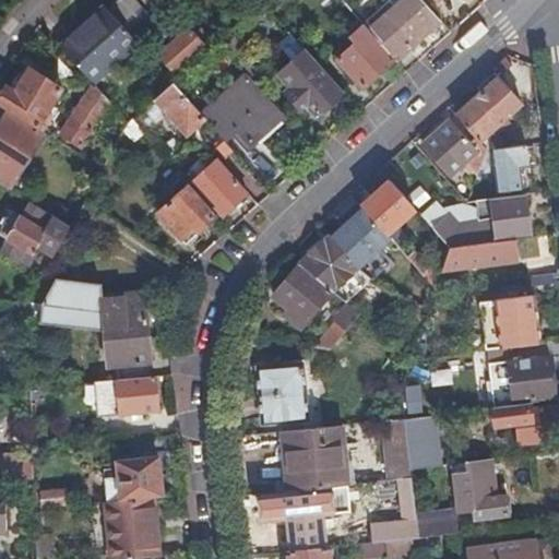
[(133,38),(153,21),(134,0),(120,0),(109,11),(133,38)]
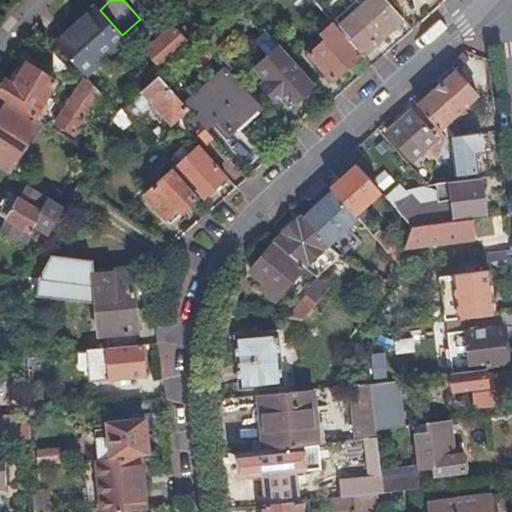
[(404,19),(386,0),(355,0),(359,4),(336,25),(360,51),(372,40),(376,44),(404,19)]
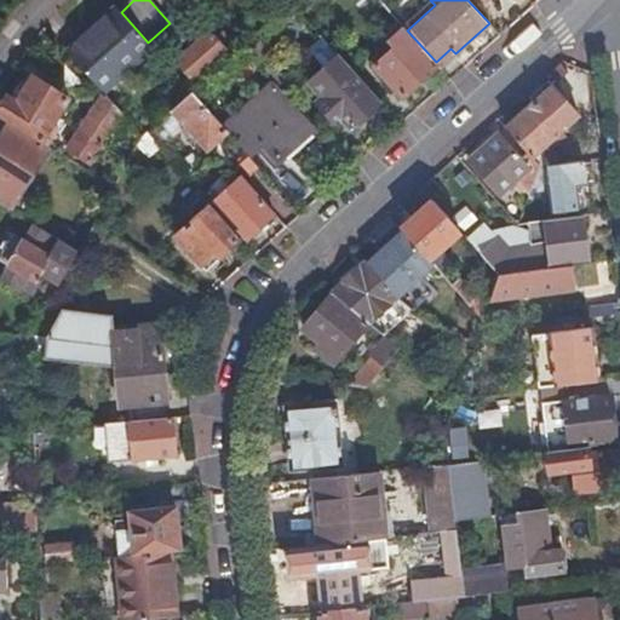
[(103,92),(153,49),(148,42),(121,12),(118,7),(67,52),(103,92)]
